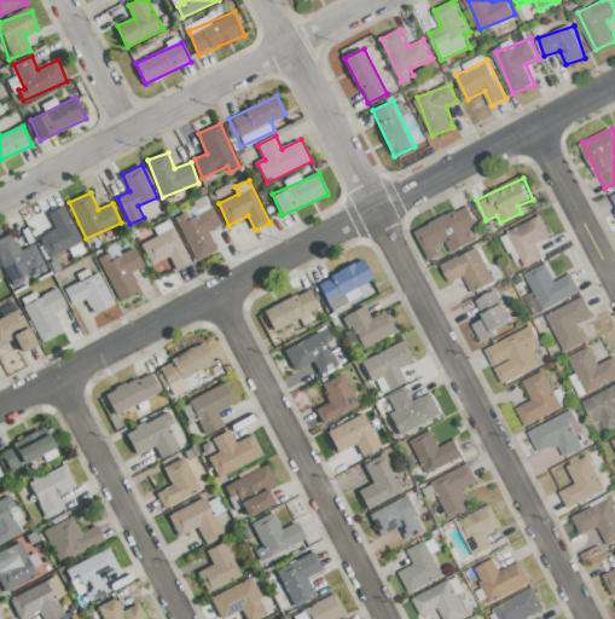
[(221,226),(210,202),(177,218),(197,260),(218,250),(209,232),(221,226)]
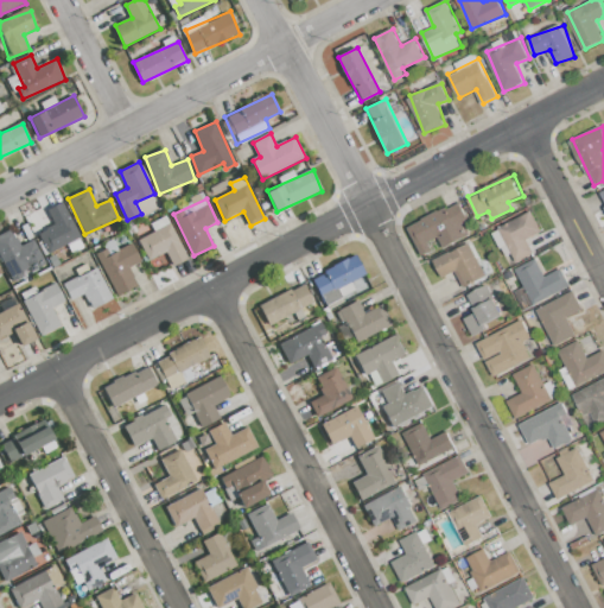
[(49,209),(56,225),(39,233),(49,253),(81,238),(64,202),(49,209)]
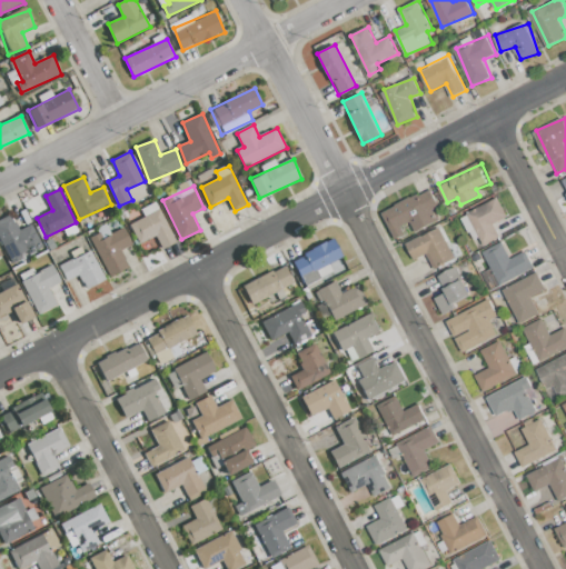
[(396,238),(407,233),(403,226),(413,221),(417,231),(439,221),(435,209),(439,206),(432,189),(384,210),(396,238)]
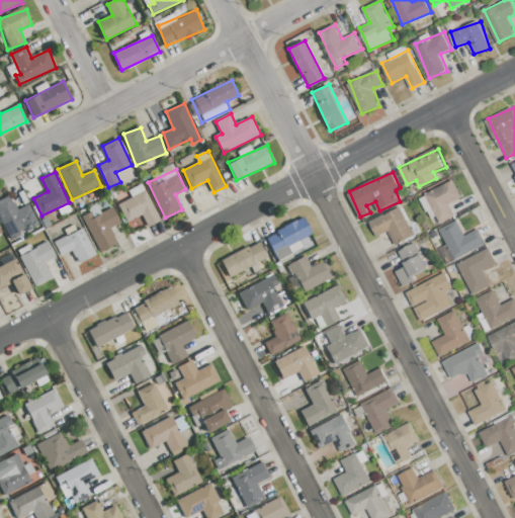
[(425,193),(439,224),(456,216),(450,203),(463,197),(454,180),(425,193)]
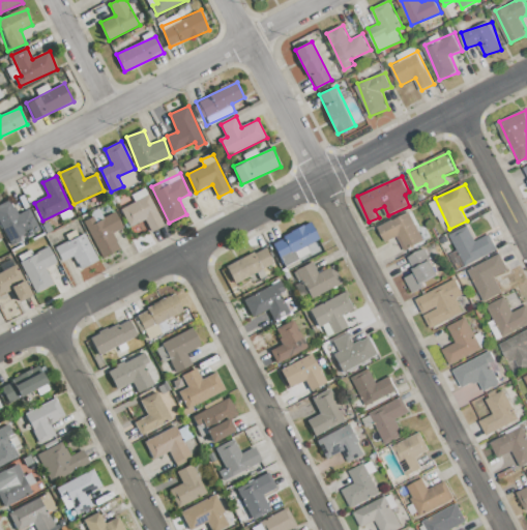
[(151,231),(164,226),(148,189),(135,195),(137,202),(122,208),(129,227),(146,221),(151,231)]
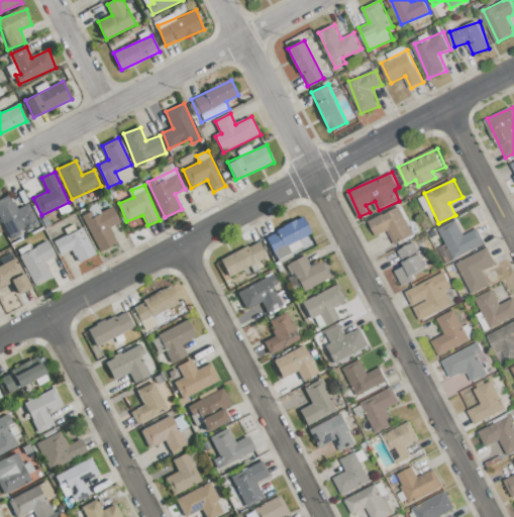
[(0,215),(10,238),(39,226),(30,204),(17,209),(11,195),(0,200),(0,215)]
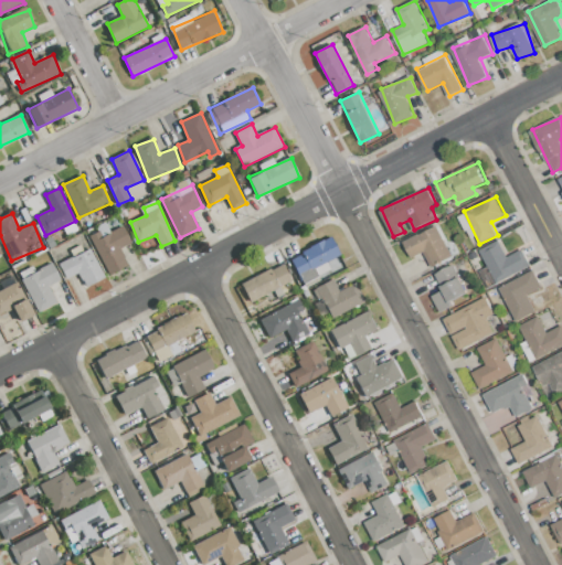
[(129,267),(120,247),(131,243),(124,224),(93,236),(108,275),(129,267)]
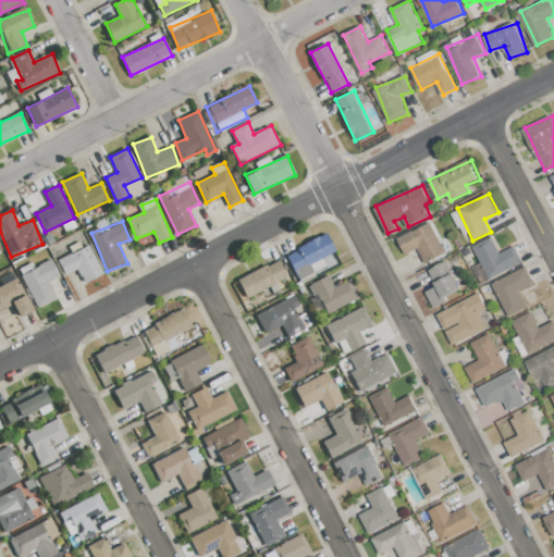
[(398,237),(406,254),(420,248),(427,262),(446,254),(434,222),(398,237)]
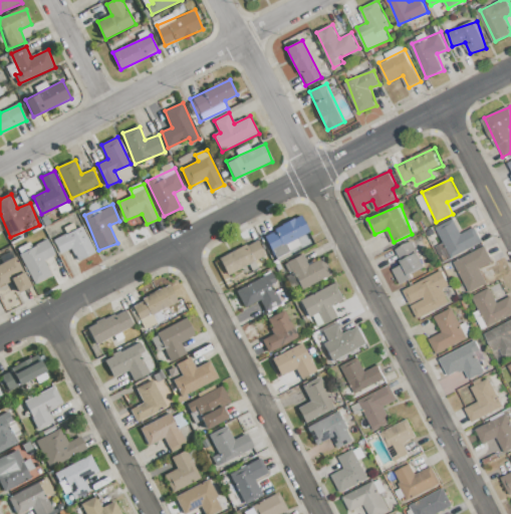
[(276,258),(303,246),(300,238),(309,233),(303,217),(266,232),(276,258)]
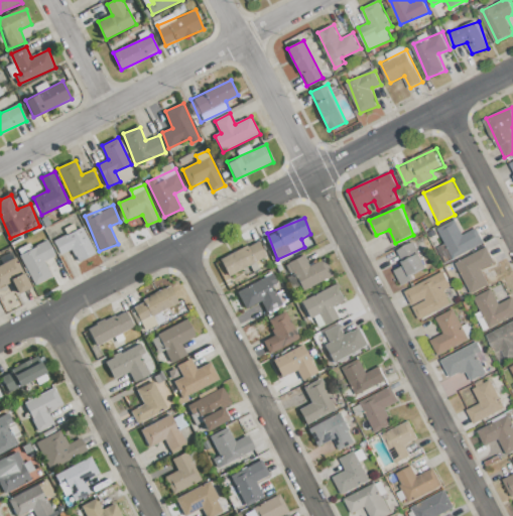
[(439,228),(446,244),(441,247),(447,260),(485,242),(478,228),(464,235),(457,220),(439,228)]
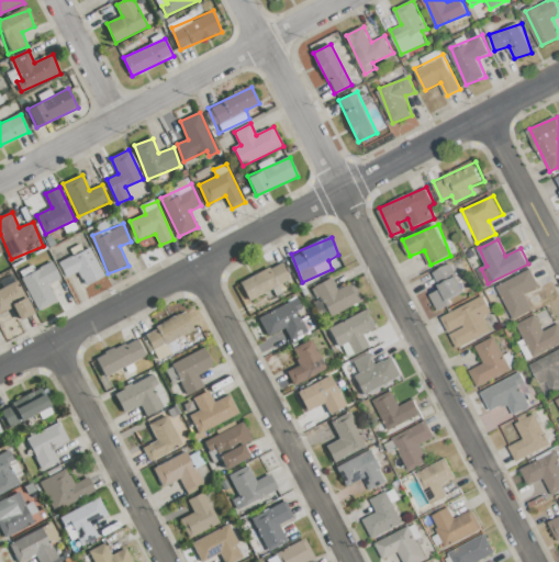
[(79,271),(86,285),(104,277),(91,247),(59,262),(67,278),(79,271)]
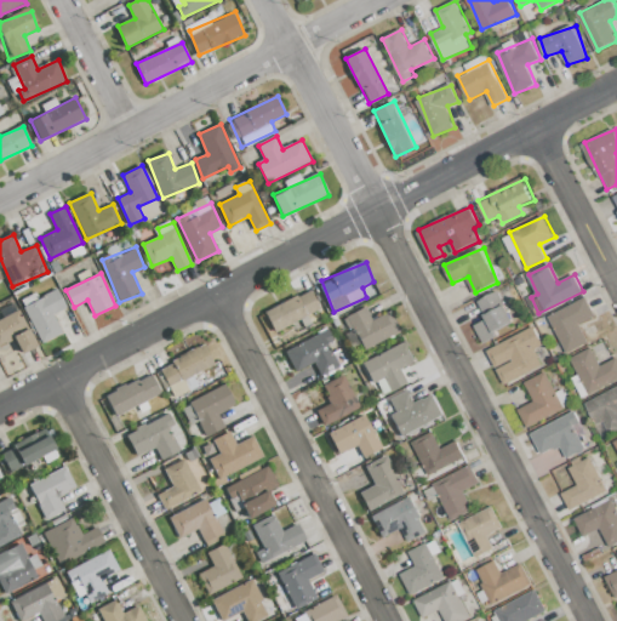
[(55,314),(68,307),(58,289),(24,307),(43,343),(63,332),(55,314)]
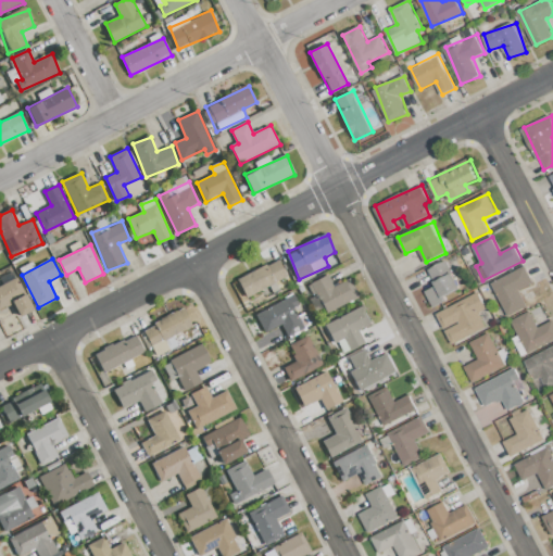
[(238,279),(247,297),(288,278),(279,260),(238,279)]
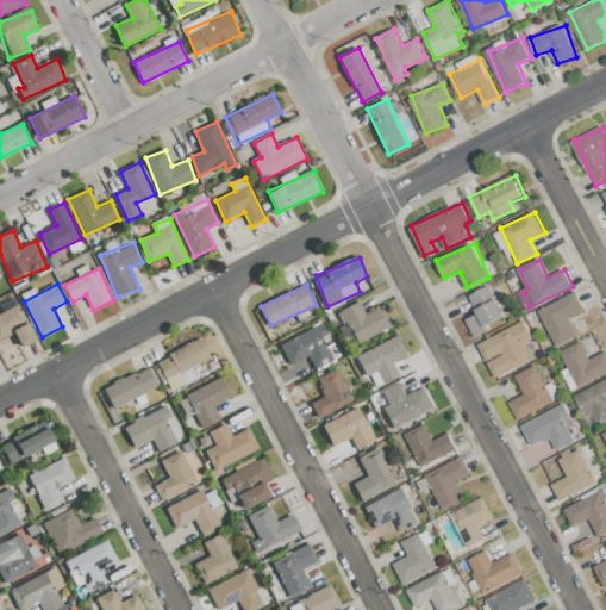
[(467,319),(474,334),(506,318),(491,285),(470,294),(479,313),(467,319)]
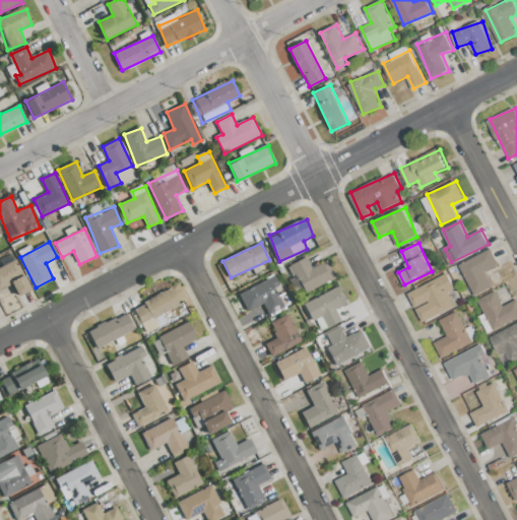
[(494,287),(486,270),(499,264),(492,249),(460,264),(476,296),(494,287)]
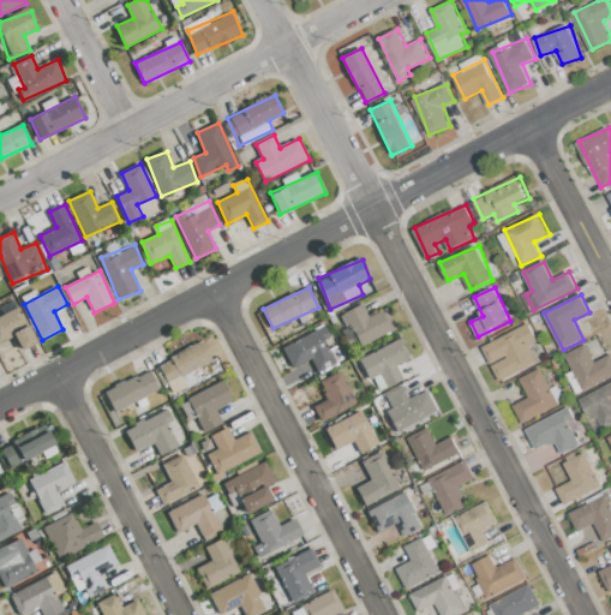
[(359,347),(397,329),(388,309),(369,317),(363,304),(343,314),(359,347)]
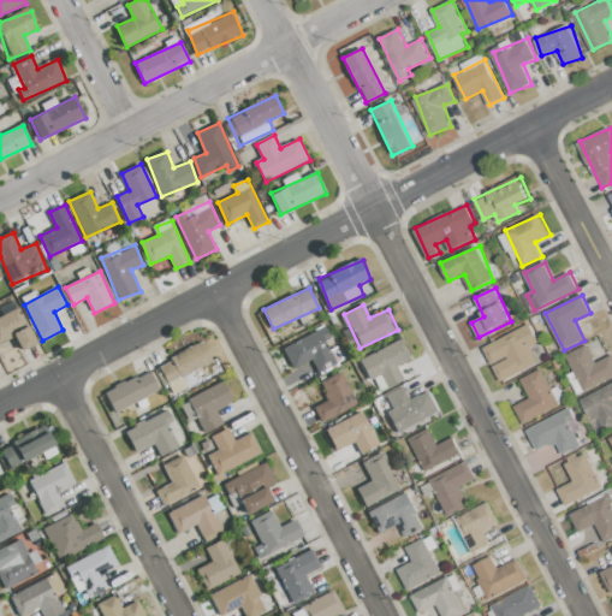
[(39,343),(19,307),(0,317),(0,343),(16,336),(23,351),(39,343)]
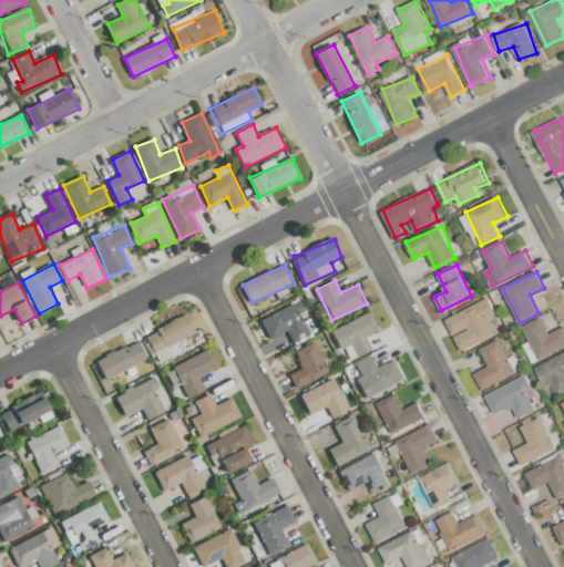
[(496,333),(489,318),(498,315),(490,298),(447,319),(462,350),(496,333)]
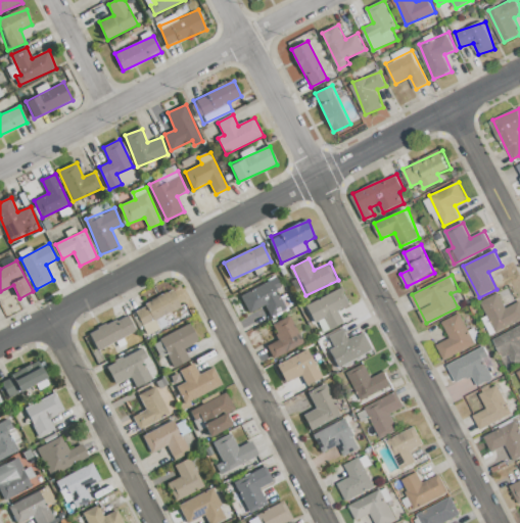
[(241,295),(249,313),(266,304),(271,317),(287,308),(274,280),(241,295)]
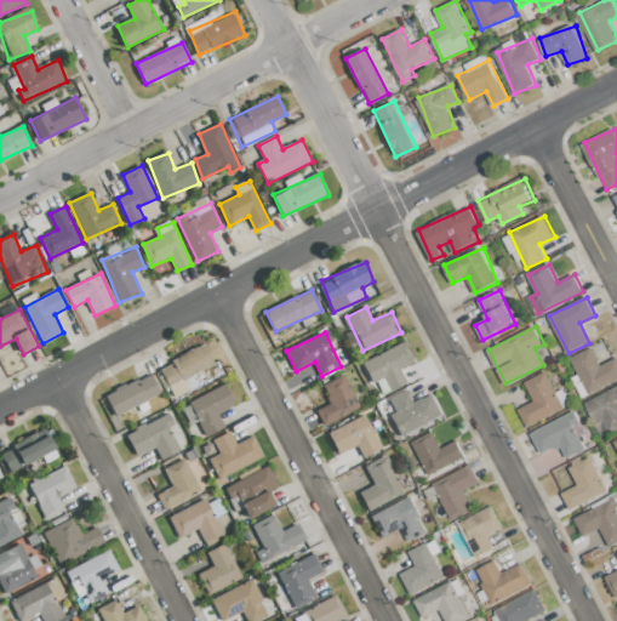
[(366,360),(382,396),(407,383),(401,369),(417,362),(407,342),(366,360)]
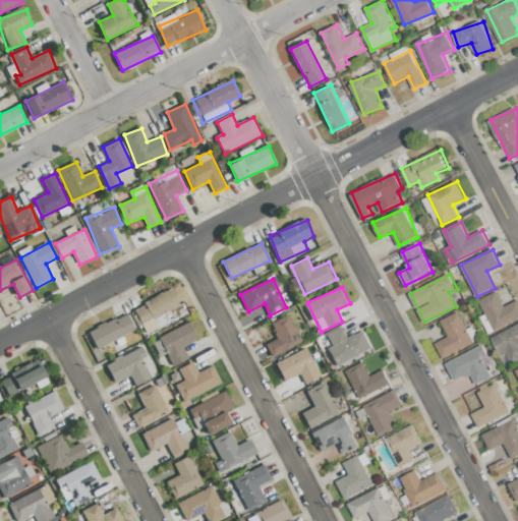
[(134,307),(141,324),(180,307),(173,291),(134,307)]
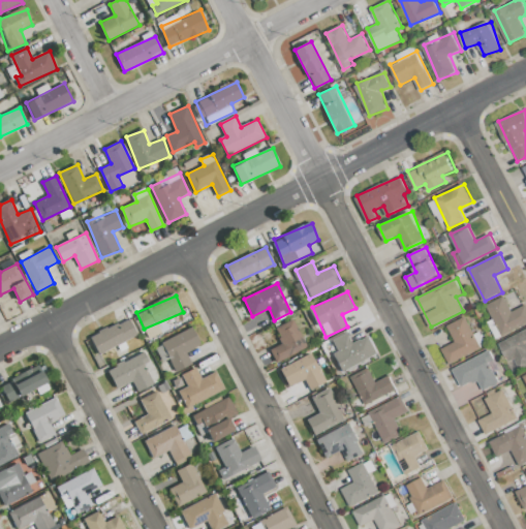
[(525,305),(513,311),(505,297),(487,305),(501,336),(525,324),(525,305)]
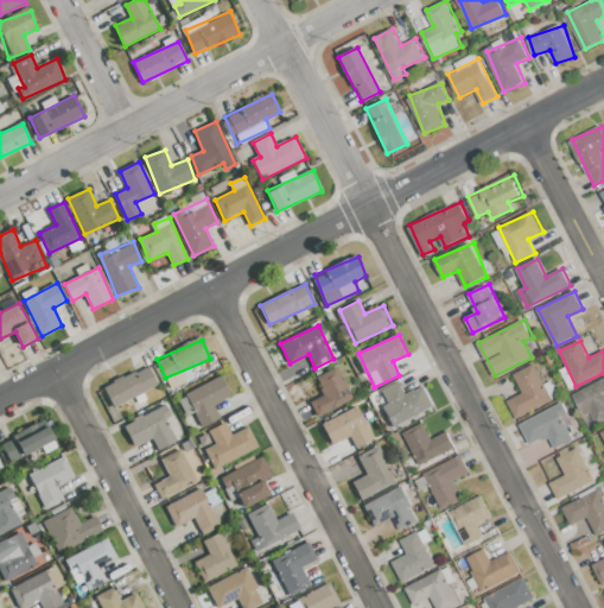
[(553,400),(536,363),(515,374),(523,393),(508,400),(516,417),(553,400)]
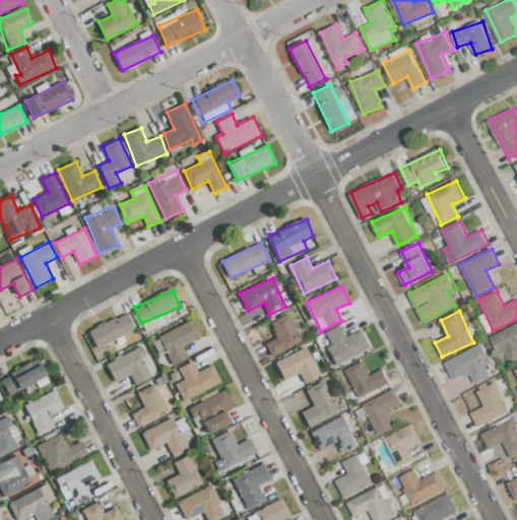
[(89,331),(98,348),(136,329),(127,312),(89,331)]
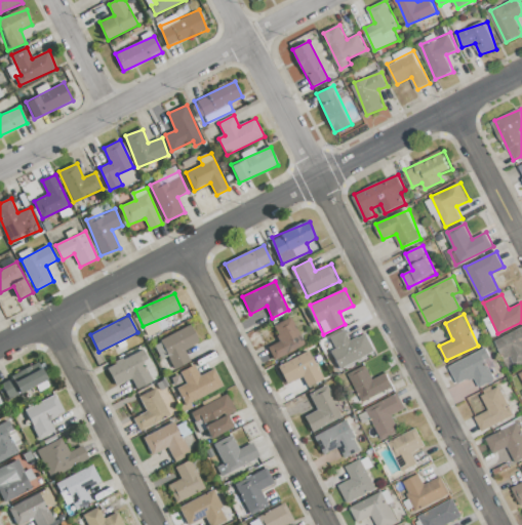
[(274,326),(282,340),(269,348),(275,360),(306,345),(291,317),(274,326)]
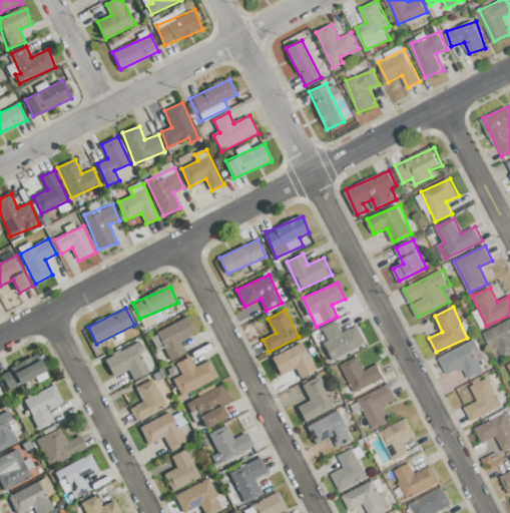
[(195,335),(187,318),(156,332),(169,362),(186,354),(180,342),(195,335)]
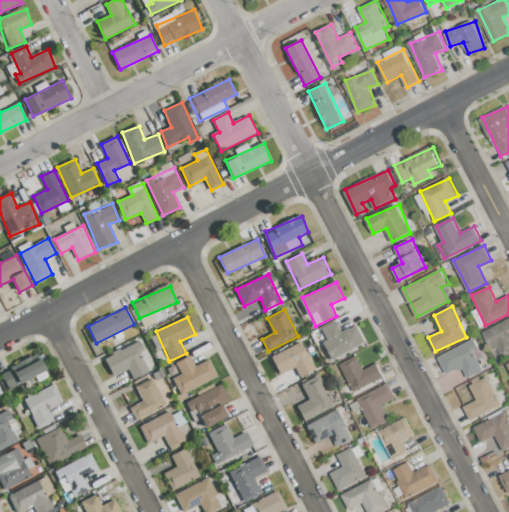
[(508,319),(484,331),(498,359),(508,354),(508,319)]
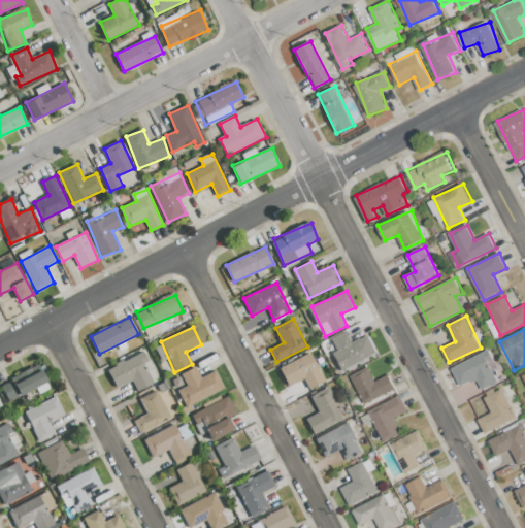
[(340,371),(379,354),(370,334),(353,342),(349,333),(328,342),(340,371)]
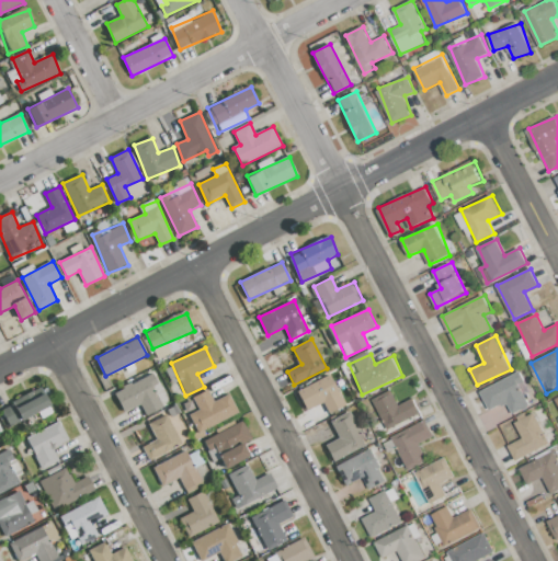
[(490,410),(509,402),(513,412),(530,405),(524,391),(528,390),(522,371),(481,389),(490,410)]
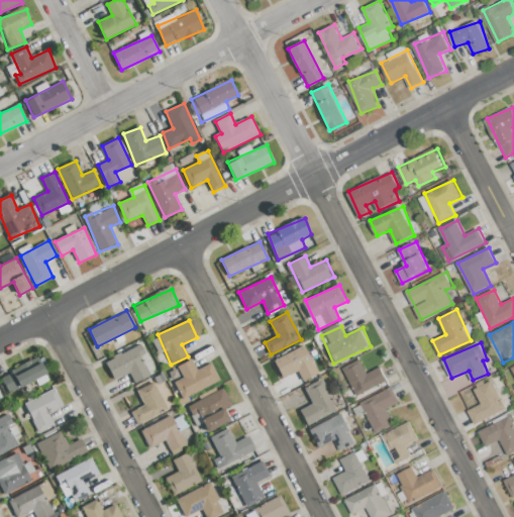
[(115,380),(131,373),(135,383),(150,376),(141,355),(145,353),(141,344),(106,360),(115,380)]
